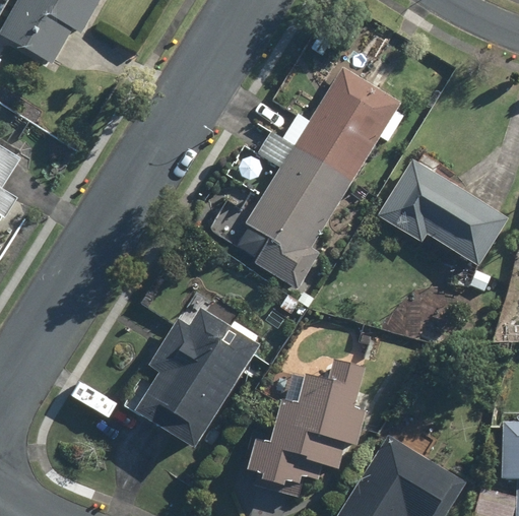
[(15,0),(0,28),(0,33),(52,61),(70,29),(79,35),(98,0),(15,0)]
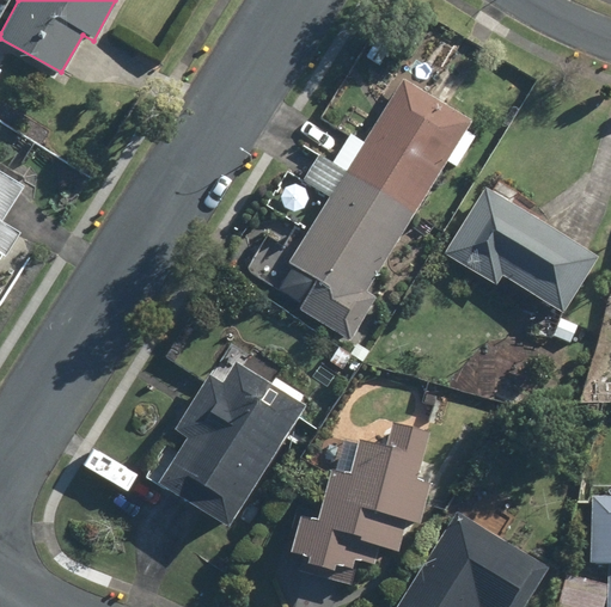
[(333,163),(321,155),(301,183),(325,198),(291,250),(268,235),(243,275),(348,343),(377,298),(366,290),(447,158),(458,164),(476,135),(465,129),(471,118),(448,104),(466,77),(446,63),(428,92),(403,77),(364,140),(352,133),(333,163)]
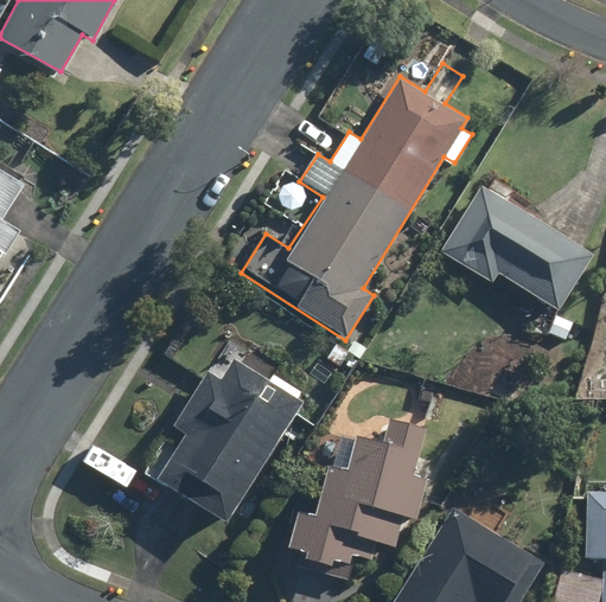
[(24,185),(0,170),(0,250),(6,254),(21,230),(4,217),(24,185)]
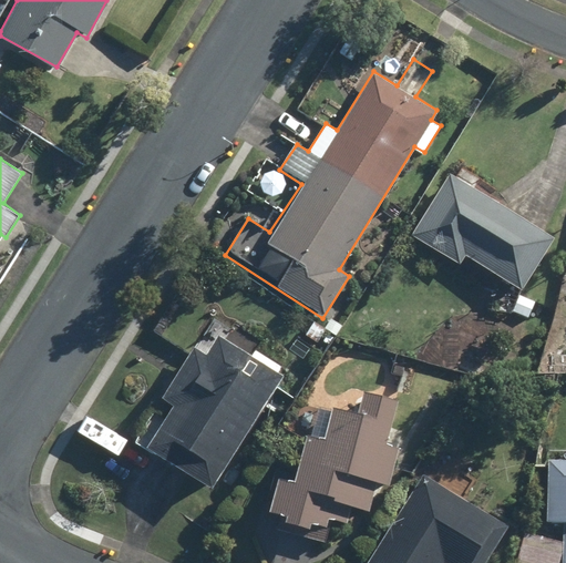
[(555,243),(450,171),(408,233),(458,267),(464,257),(520,295),(555,243)]
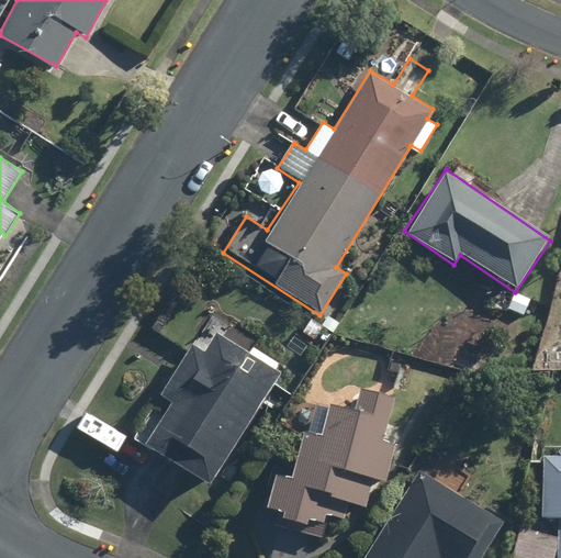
[(204,350),(192,343),(159,395),(171,403),(144,446),(206,487),(280,371),(216,331),(204,350)]
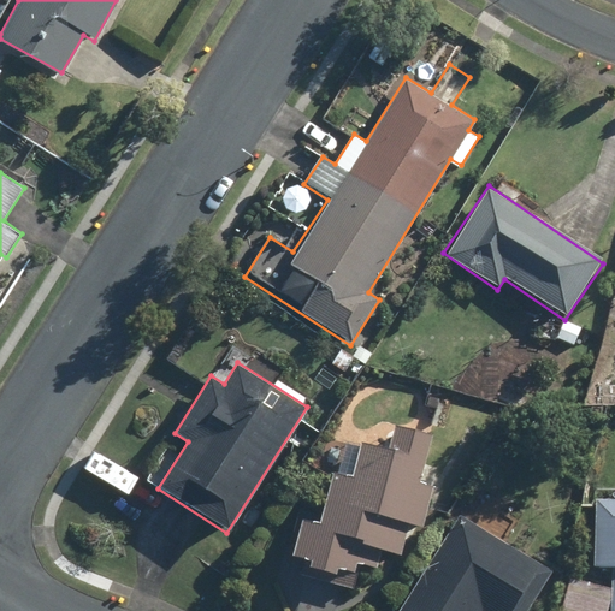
[(389,451),(338,439),(319,523),(299,518),(290,555),(309,559),(306,574),(333,580),(335,570),(353,575),(355,564),(374,569),(378,552),(400,557),(407,525),(423,528),(432,484),(420,480),(431,434),(395,426),(389,451)]
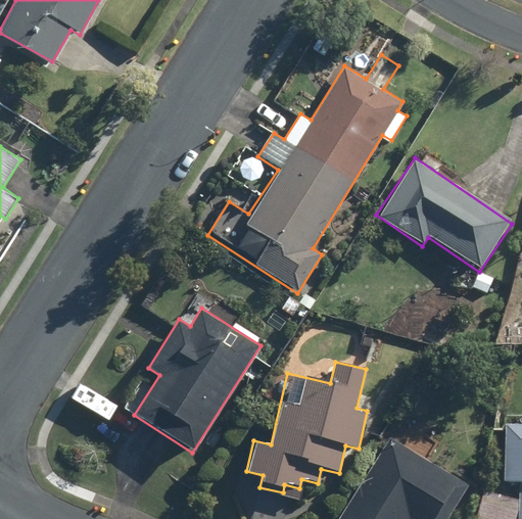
[(521,424),(507,424),(505,480),(521,481),(519,518),(521,518),(521,424)]
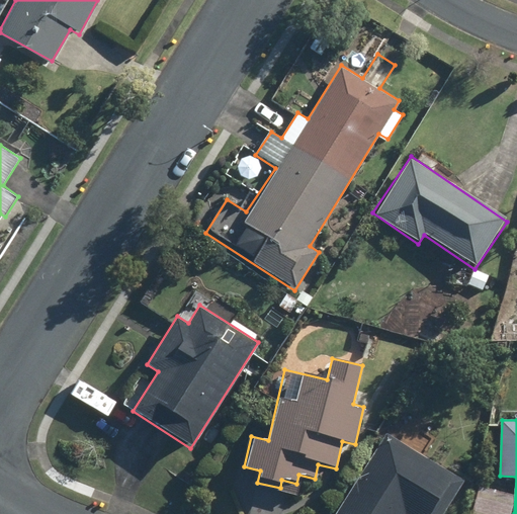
[(443,513),(464,480),(385,431),(334,513),(443,513)]
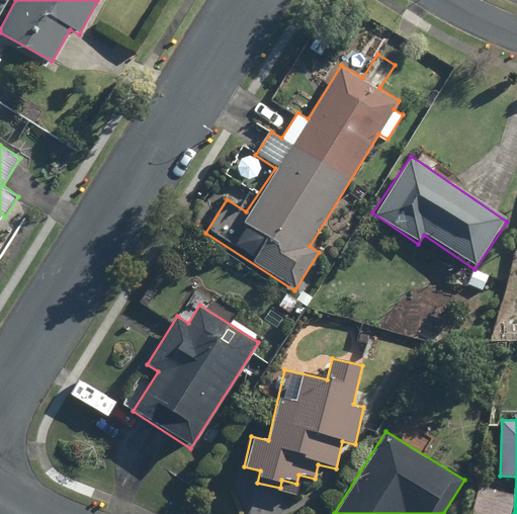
[(509,513),(513,502),(484,492),(477,513),(509,513)]
